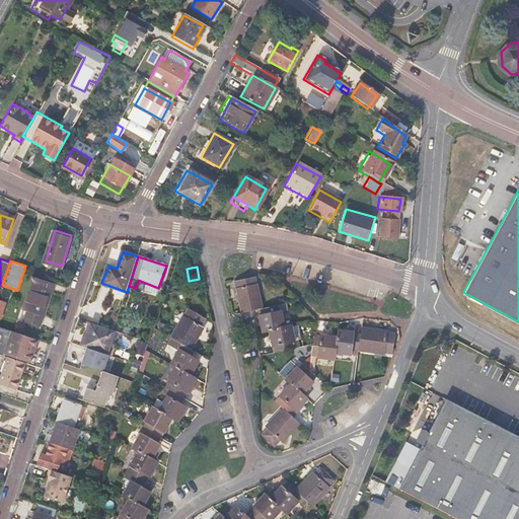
[(42,313),(52,282),(32,276),(22,307),(33,311),(29,324),(41,328),(46,314),(42,313)]
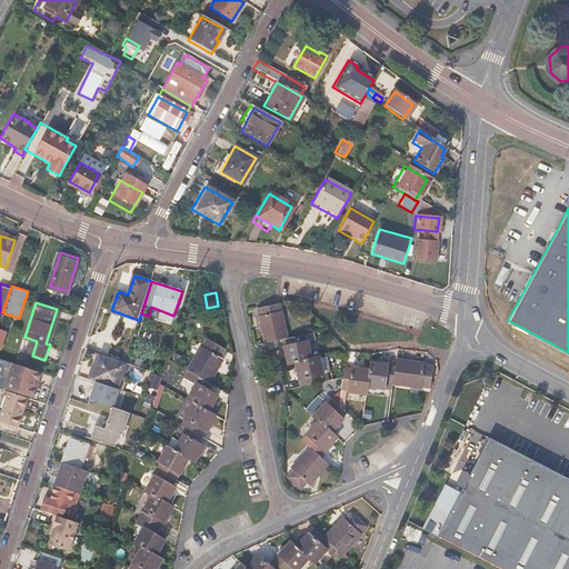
[(300,387),(323,381),(318,357),(310,359),(306,335),(288,338),(281,303),(257,308),(265,342),(282,339),(287,363),(289,363),(291,372),(297,371),(300,387)]
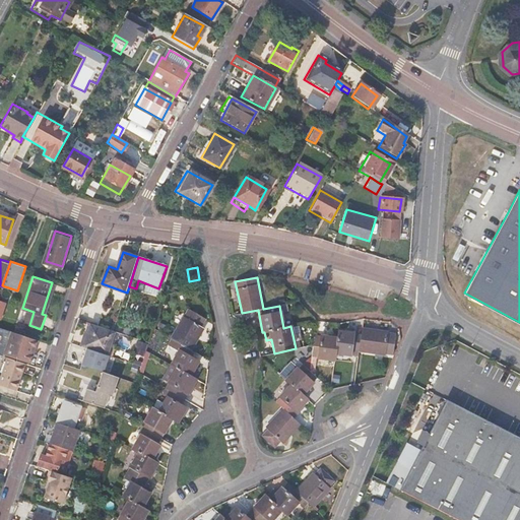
[(201,325),(205,318),(189,309),(172,337),(182,343),(178,349),(180,350),(172,365),(178,368),(170,382),(170,383),(167,388),(171,391),(158,411),(153,407),(139,433),(141,434),(133,448),(139,452),(124,477),(131,481),(123,496),(129,500),(117,519),(141,519),(147,510),(141,507),(149,493),(142,488),(157,462),(151,459),(159,445),(157,443),(173,418),(178,423),(187,407),(181,404),(188,392),(189,393),(197,379),(195,378),(199,371),(195,369),(199,362),(193,358),(196,351),(191,348),(204,327),(201,325)]
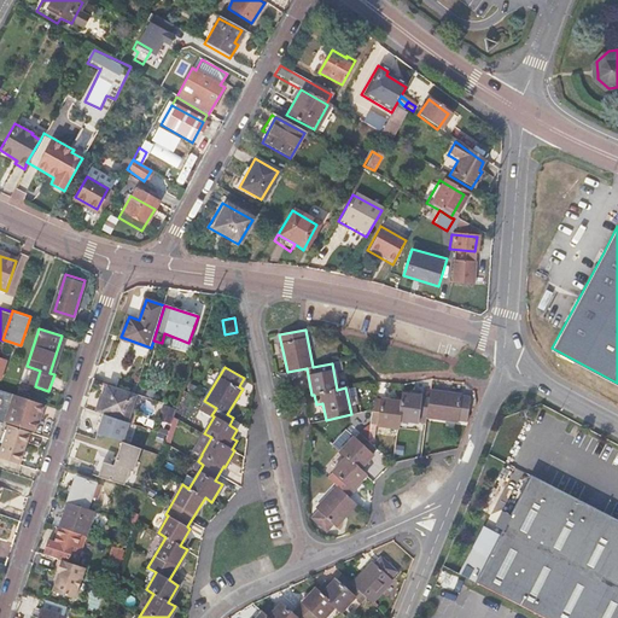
[(138,395),(109,385),(100,413),(128,423),(138,395)]
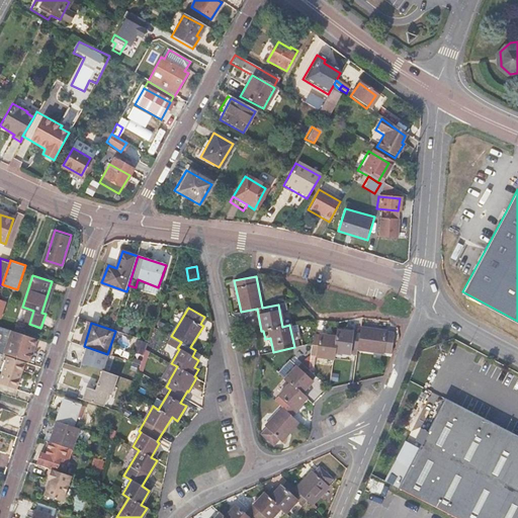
[(393,354),(396,333),(361,328),(360,334),(354,333),(354,330),(345,329),(345,332),(337,331),(336,338),(313,335),(311,355),(333,359),(334,352),(357,355),(358,349),(393,354)]
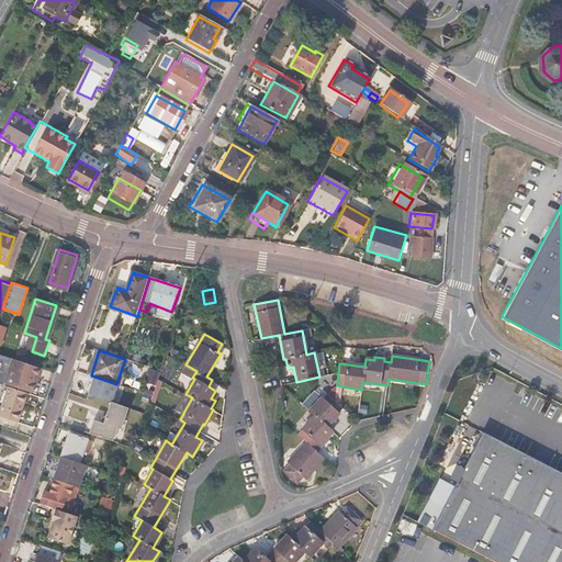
[(22,377),(24,371),(25,364),(8,359),(0,382),(33,393),(38,375),(30,373),(27,379),(22,377)]
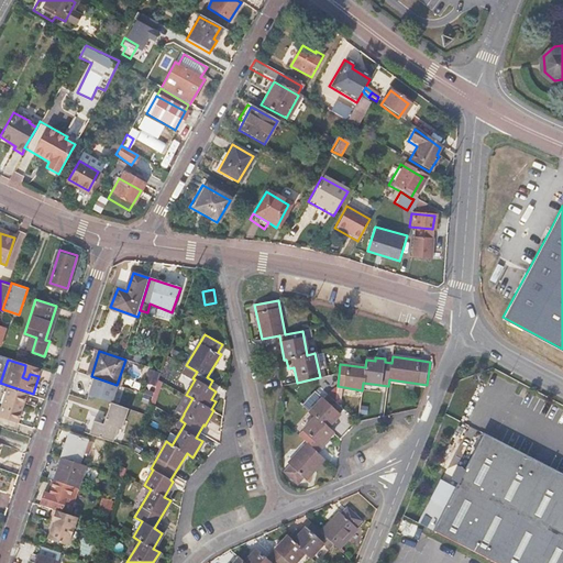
[(0,416),(0,417),(18,423),(24,404),(26,394),(0,384),(0,395),(7,398),(0,416)]
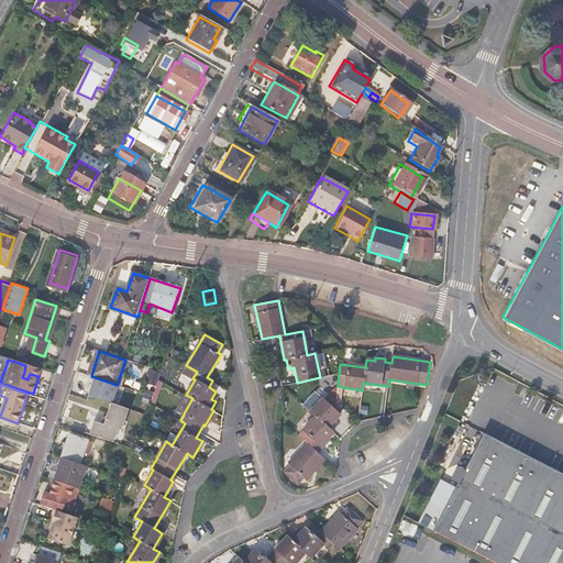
[(92,417),(87,432),(114,442),(118,430),(121,431),(131,400),(118,395),(114,403),(111,401),(105,420),(92,417)]
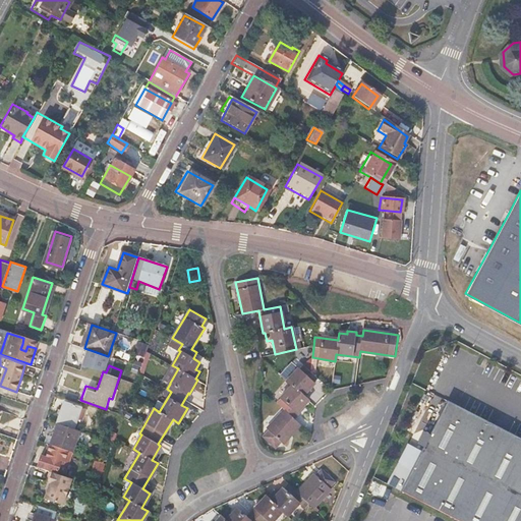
[(313,384),(317,380),(303,366),(299,370),(298,369),(286,382),(291,387),(276,403),(285,411),(267,430),(269,431),(263,439),(276,450),(282,443),(284,445),(301,426),(294,420),(299,415),(297,413),(308,402),(303,397),(314,385),(313,384)]
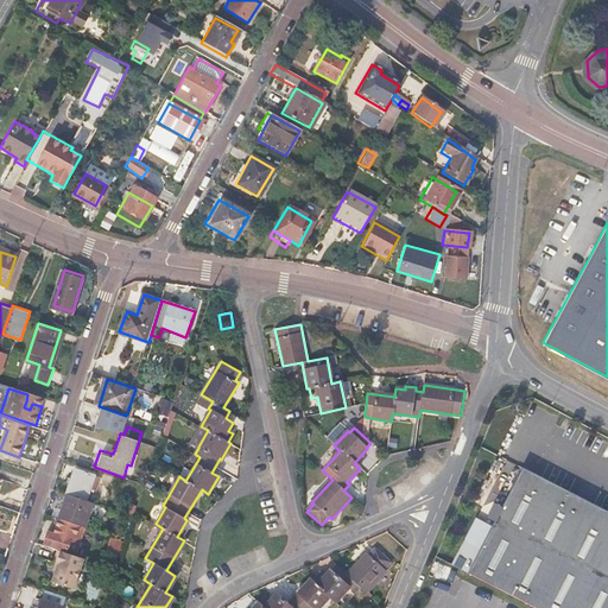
[(607,607),(607,512),(520,468),(468,576),(533,607),(607,607)]
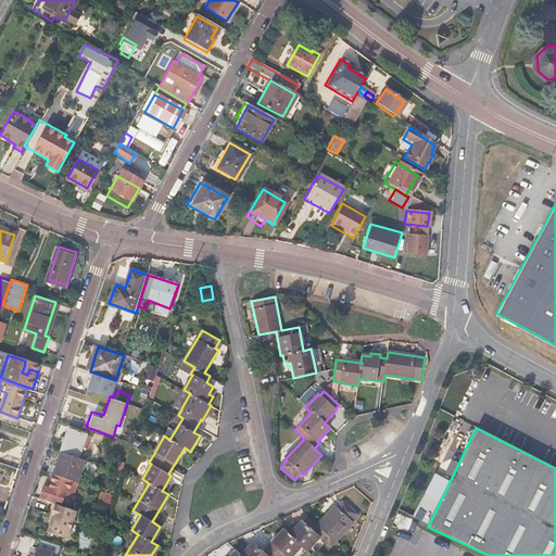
[(71,429),(63,452),(83,458),(90,436),(71,429)]
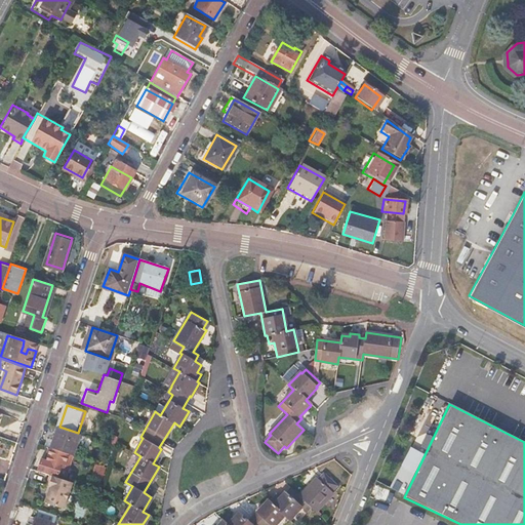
[(78,433),(59,427),(52,447),(74,455),(82,434),(78,433)]
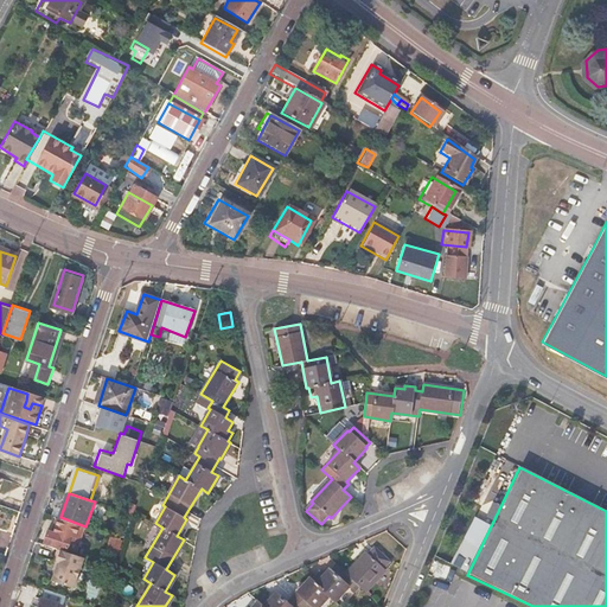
[(85,526),(61,517),(55,534),(49,531),(45,542),(68,549),(69,548),(78,551),(87,526),(85,526)]
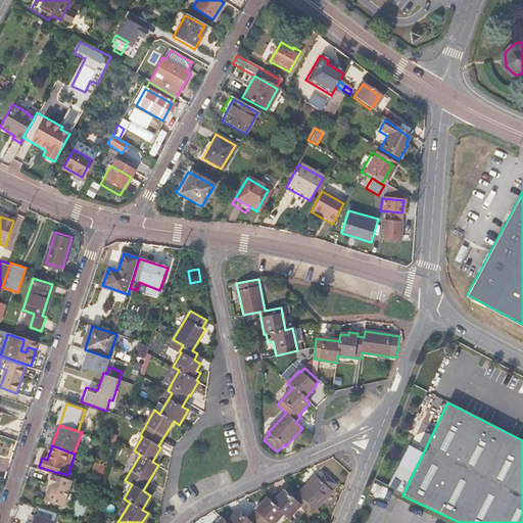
[(101,478),(105,466),(97,463),(92,474),(101,478)]
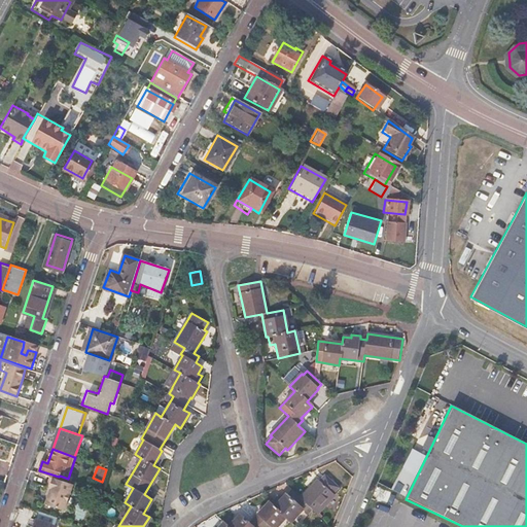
[(318,514),(342,489),(324,472),(302,497),(291,489),(280,500),(276,505),(271,501),(270,500),(249,522),(239,514),(227,526),(223,521),(217,526),(268,526),(270,525),(272,526),(275,526),(286,516),(291,521),(303,508),(309,513),(313,508),(318,514)]
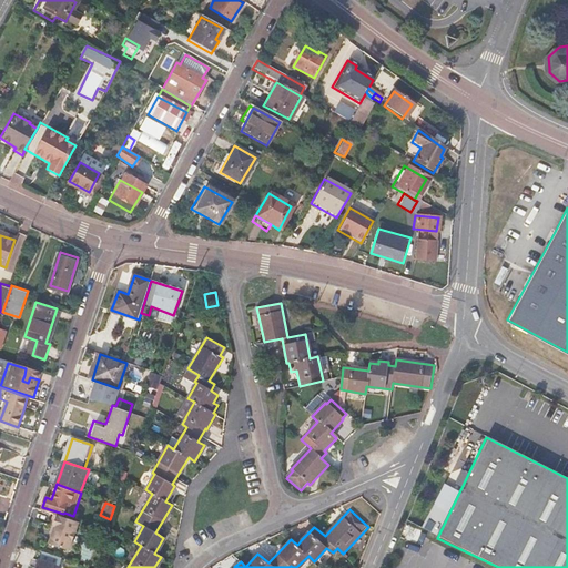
[(79,533),(82,523),(60,515),(56,529),(58,529),(52,546),(72,553),(75,541),(77,541),(80,534),(79,533)]
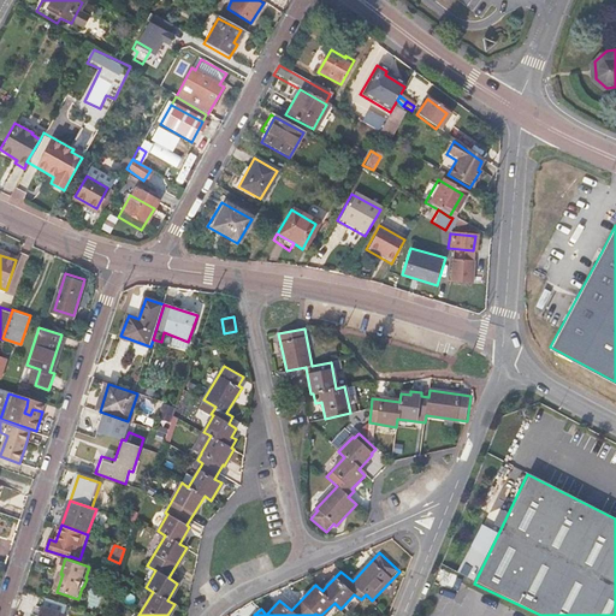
[(323,580),(317,586),(323,591),(327,585),(323,580)]
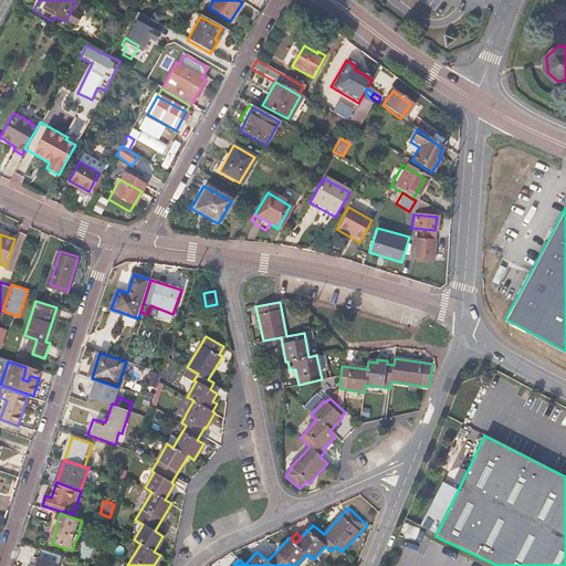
[(43,549),(38,565),(60,565),(61,564),(59,563),(61,555),(43,549)]
